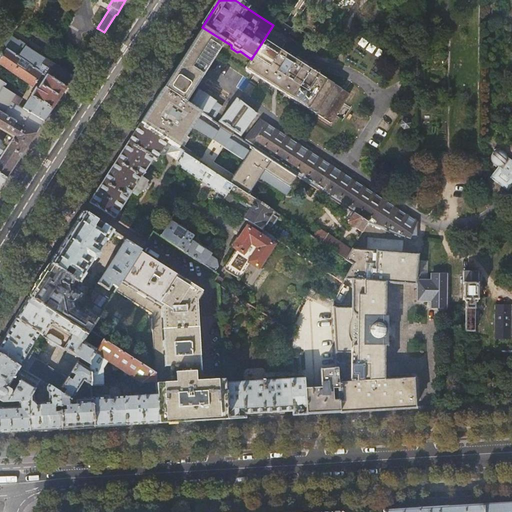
[(235,0),(256,14),(264,0),(235,0)]
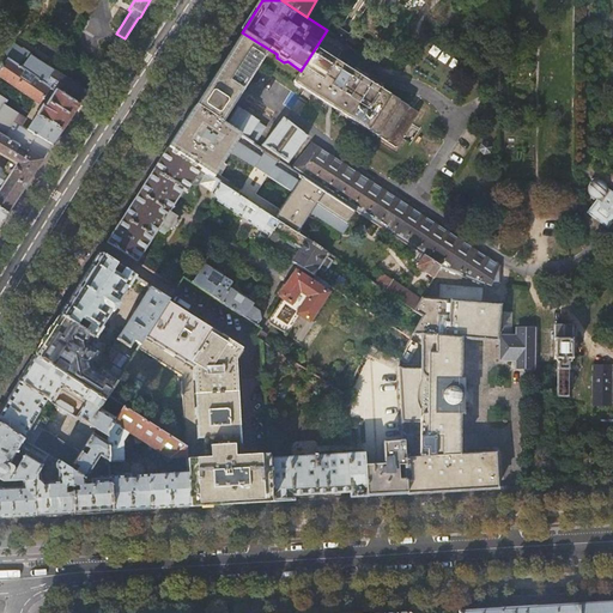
[(417,17),(430,0),(406,0),(402,5),(417,17)]
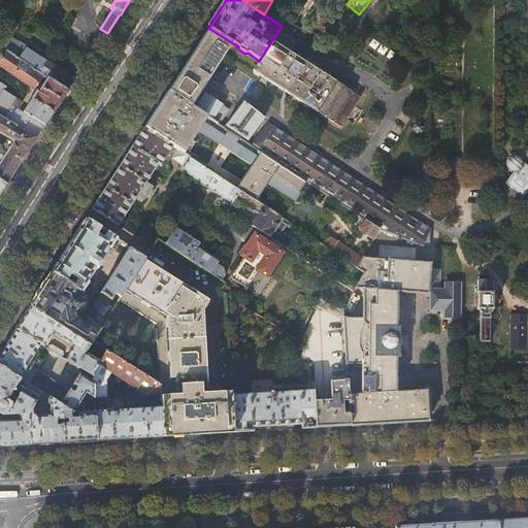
[(233,43),(208,28),(206,32),(190,59),(179,73),(168,91),(192,106),(213,73),(233,43)]
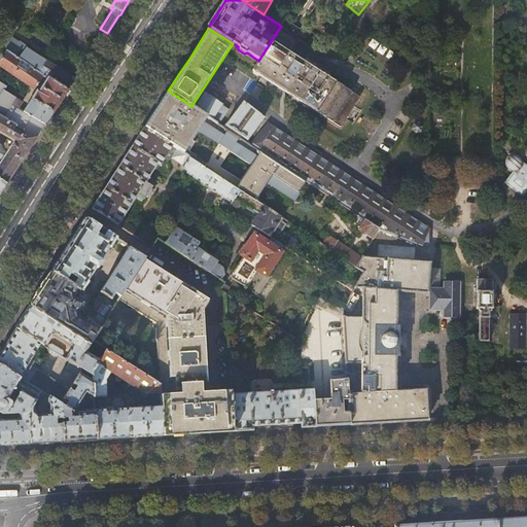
[(0,62),(7,51),(43,76),(47,78),(48,77),(68,91),(75,79),(28,48),(30,46),(21,40),(20,41),(12,37),(0,44),(0,62)]
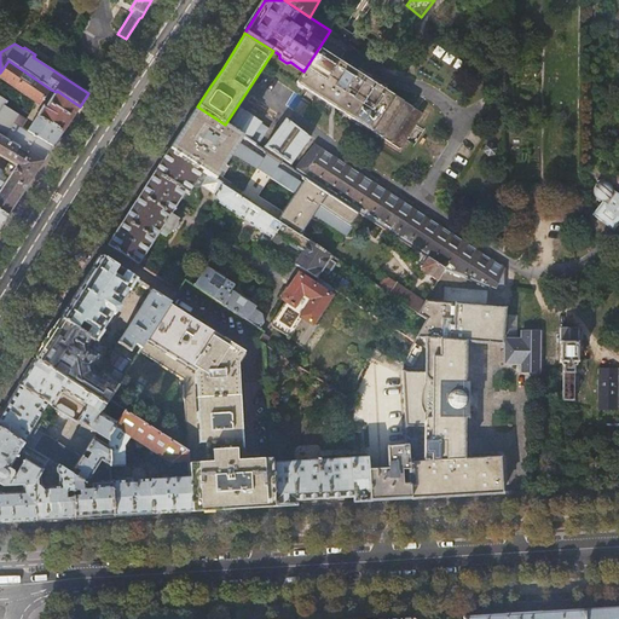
[(319,47),(304,71),(296,84),(400,149),(423,114),(319,47)]
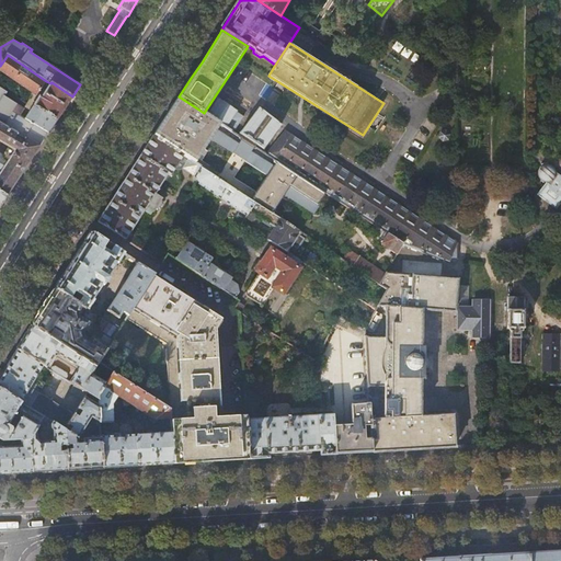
[(0,70),(36,95),(46,81),(8,55),(0,66),(0,70)]
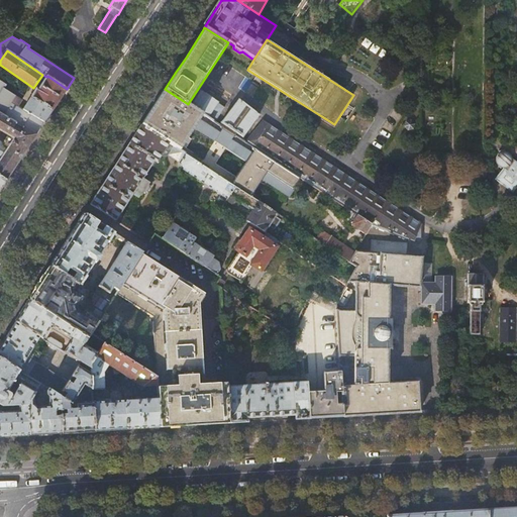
[(23,110),(45,122),(55,108),(67,89),(47,76),(46,77),(37,90),(36,90),(27,104),(25,103),(24,106),(25,107),(24,110),(23,110)]
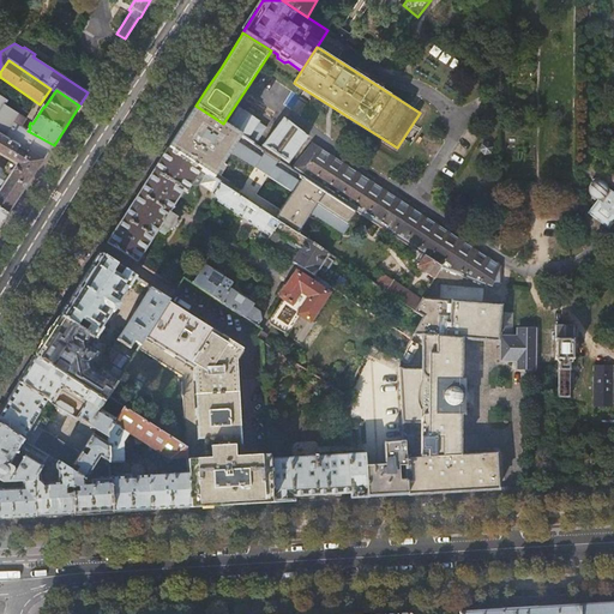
[(28,131),(29,131),(22,127),(28,119),(0,102),(0,98),(0,97),(0,134),(44,161),(54,145),(28,131)]
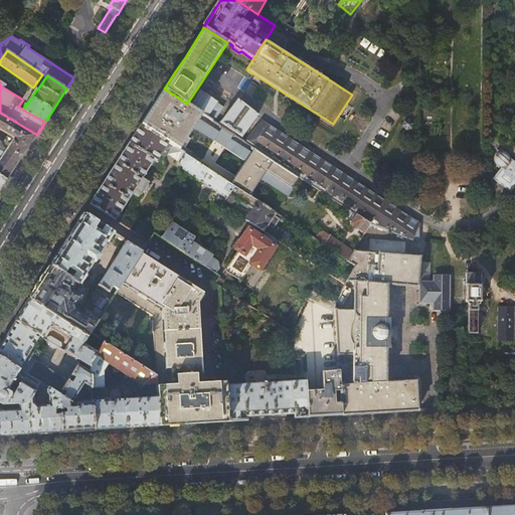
[(194,126),(198,120),(202,114),(190,106),(187,104),(164,89),(158,99),(144,121),(141,125),(168,142),(179,150),(194,126)]
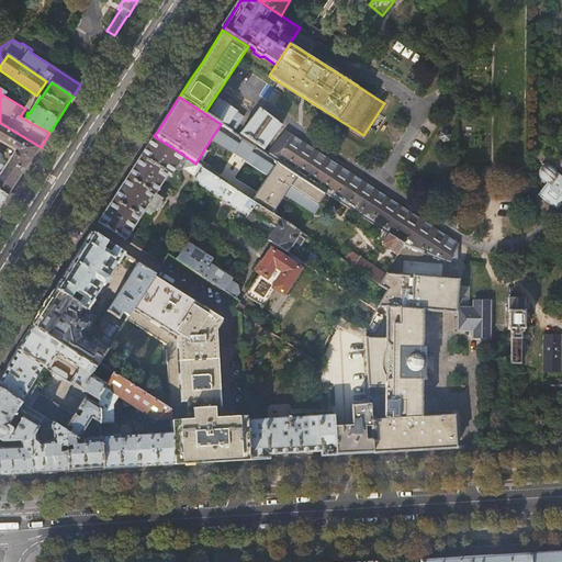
[(217,98),(208,115),(221,124),(227,128),(237,110),(217,98)]
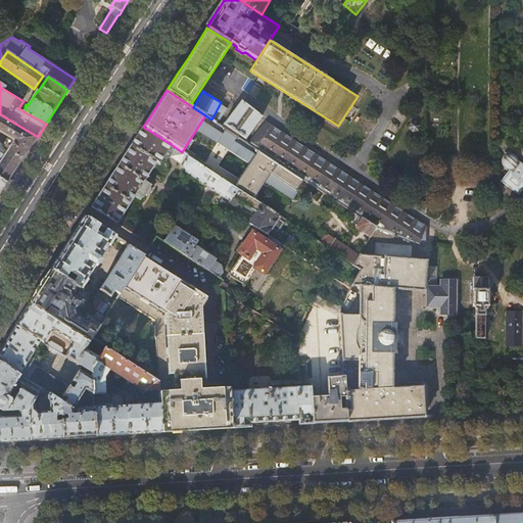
[(241,100),(224,124),(245,139),(262,116),(241,100)]
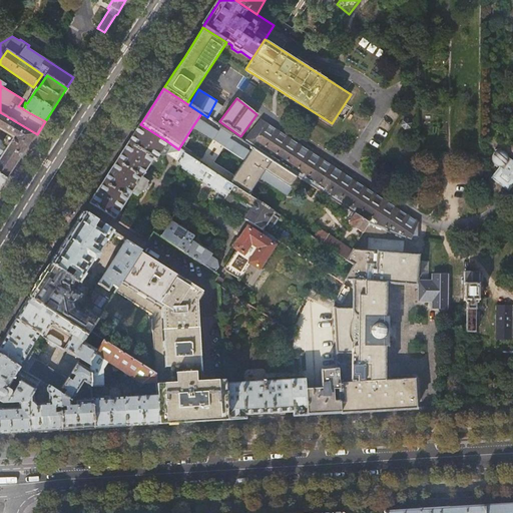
[(0,173),(8,178),(26,150),(37,134),(0,112),(0,129),(9,134),(6,138),(3,143),(0,141),(0,173)]
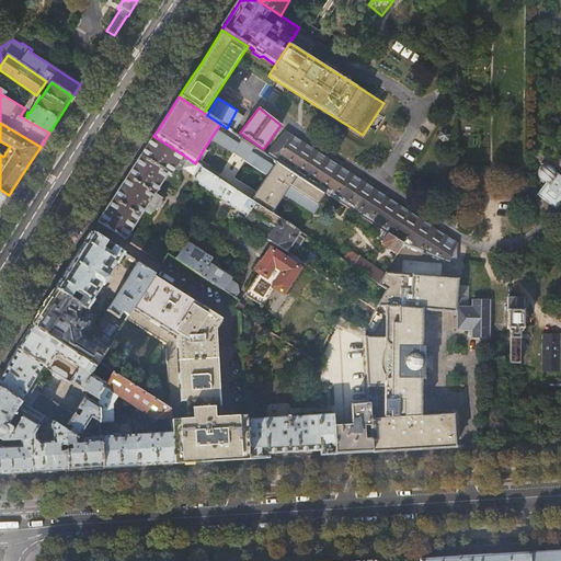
[(268,173),(273,167),(250,152),(254,146),(242,138),(238,145),(216,130),(212,137),(268,173)]
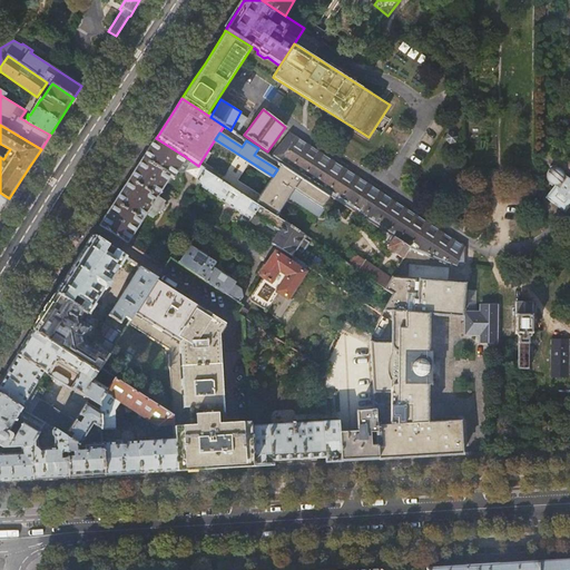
[(463,247),(291,134),(272,157),(282,164),(331,196),(394,237),(409,247),(461,268),(463,263),(463,247)]
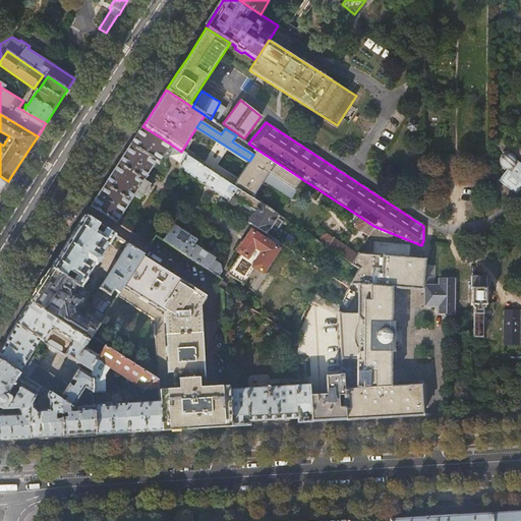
[(407,128),(411,131),(416,130),(417,125),(413,122),(408,123),(407,128)]
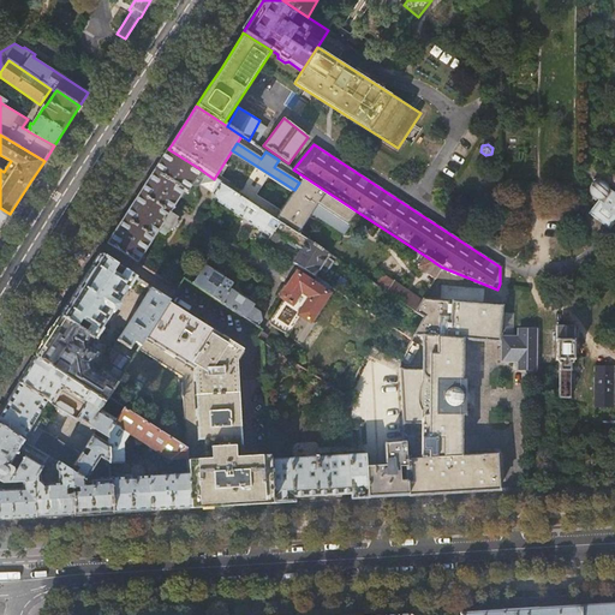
[(214,179),(201,169),(168,149),(143,189),(108,243),(137,262),(144,267),(153,254),(145,249),(156,232),(165,238),(177,220),(168,214),(184,191),(186,192),(191,184),(196,186),(201,184),(214,193),(215,199),(270,237),(274,231),(280,222),(275,220),(214,179)]
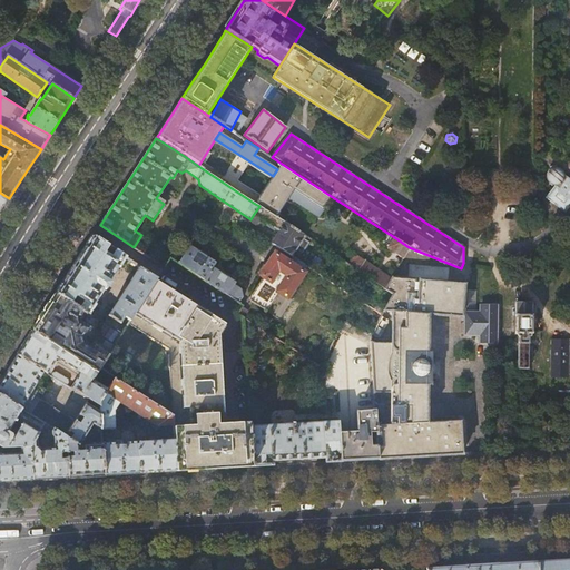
[(277,169),(273,176),(255,204),(259,206),(276,217),(294,189),(322,208),(331,196),(282,164),(277,169)]
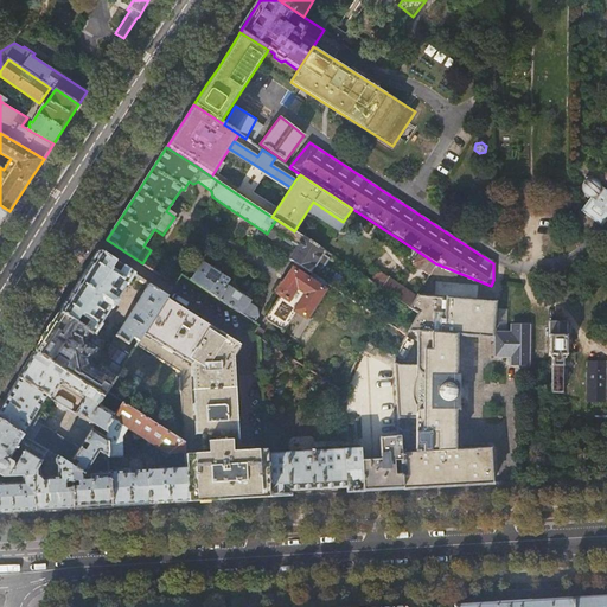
[(585,176),(585,178),(583,178),(582,179),(581,181),(580,185),(580,189),(582,193),(586,196),(588,197),(592,197),(594,196),(606,205),(606,189),(600,184),(599,181),(598,179),(594,177),(592,176),(592,174),(585,176)]
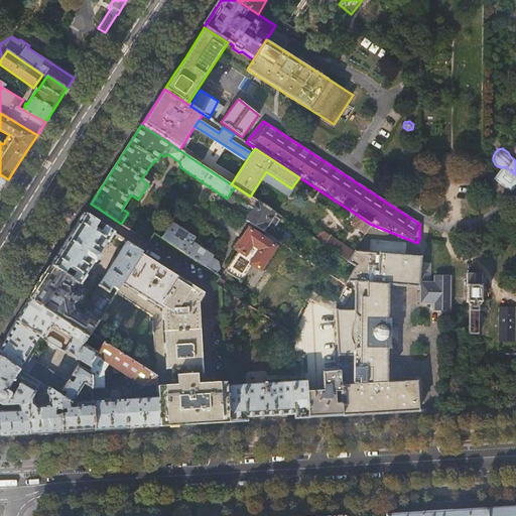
[(495,179),(511,191),(515,184),(515,179),(502,169),(495,179)]
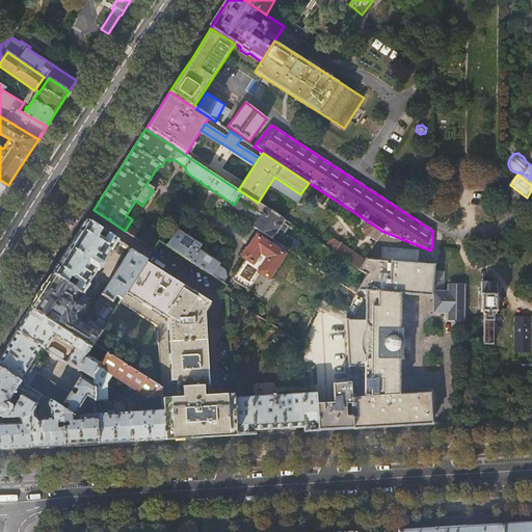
[(291,224),(258,203),(242,192),(237,200),(234,205),(239,208),(241,206),(246,209),(247,207),(248,207),(249,210),(256,215),(260,214),(261,215),(254,227),(272,239),(276,232),(283,236),(291,224)]
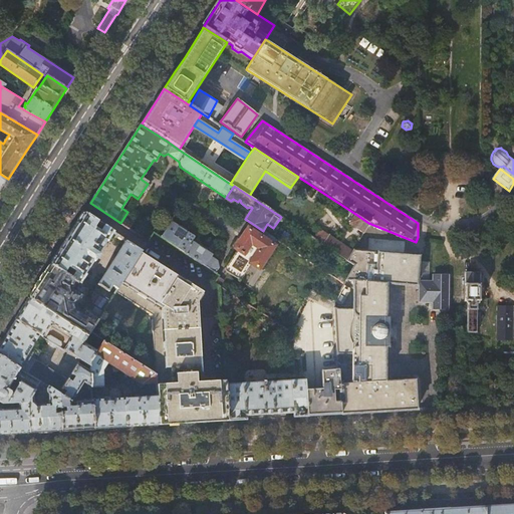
[(51,265),(78,282),(80,283),(86,274),(85,273),(93,260),(95,261),(99,254),(98,253),(106,240),(107,241),(113,232),(84,213),(70,234),(51,265)]
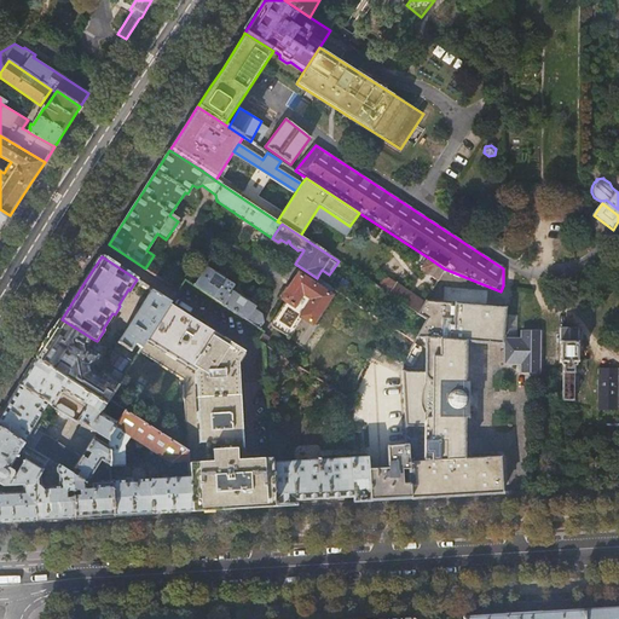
[(438,281),(444,268),(428,258),(421,268),(438,281)]
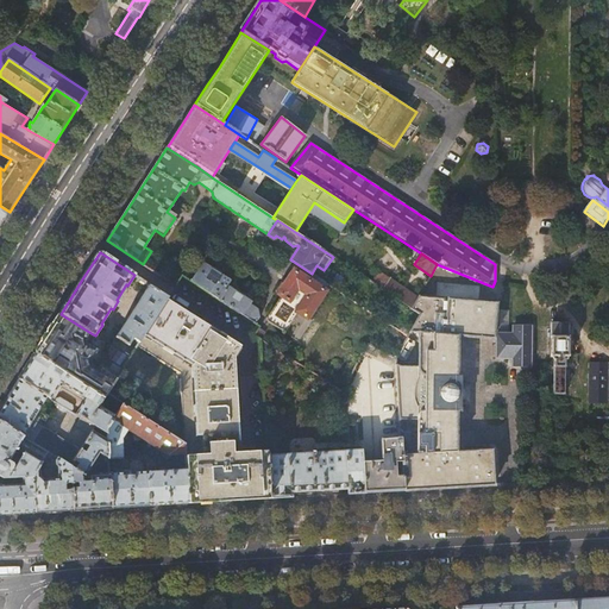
[(192,281),(255,324),(259,318),(258,311),(251,306),(252,303),(227,287),(231,281),(203,263),(192,281)]
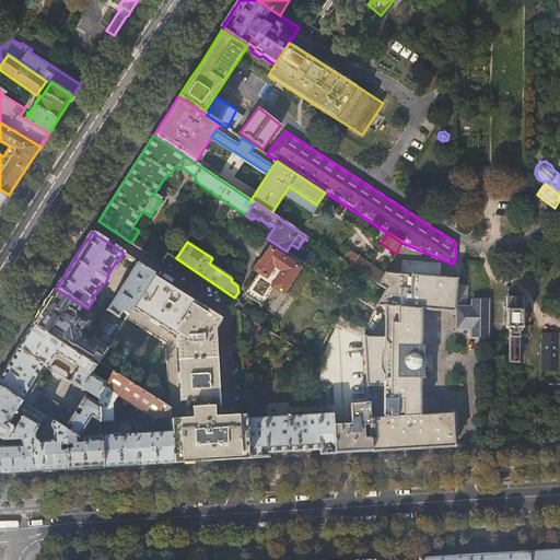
[(295,278),(299,273),(299,272),(299,269),(298,268),(301,261),(288,253),(284,258),(270,249),(256,270),(258,272),(245,292),(246,295),(271,310),(290,279),(292,280),(294,279),(295,278)]
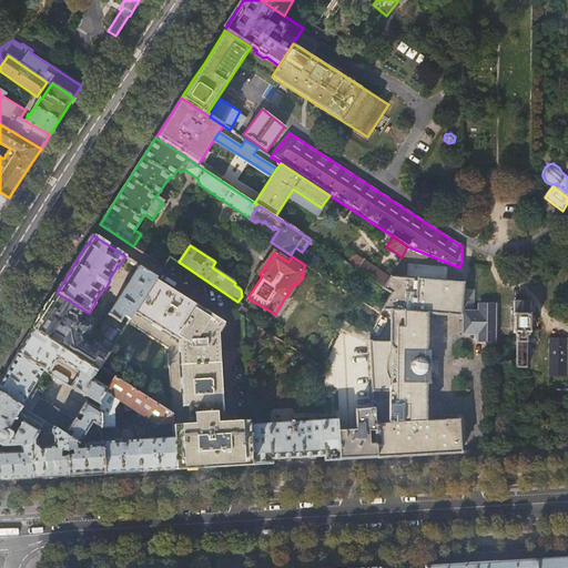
[(356,271),(383,287),(389,277),(364,260),(356,271)]
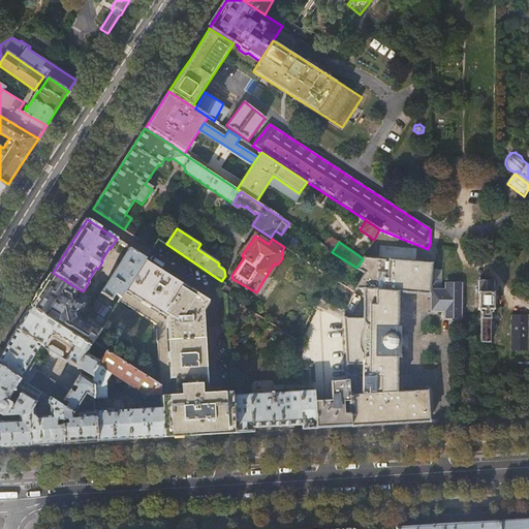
[(130,248),(146,258),(146,259),(147,257),(128,245),(127,247),(130,248)]
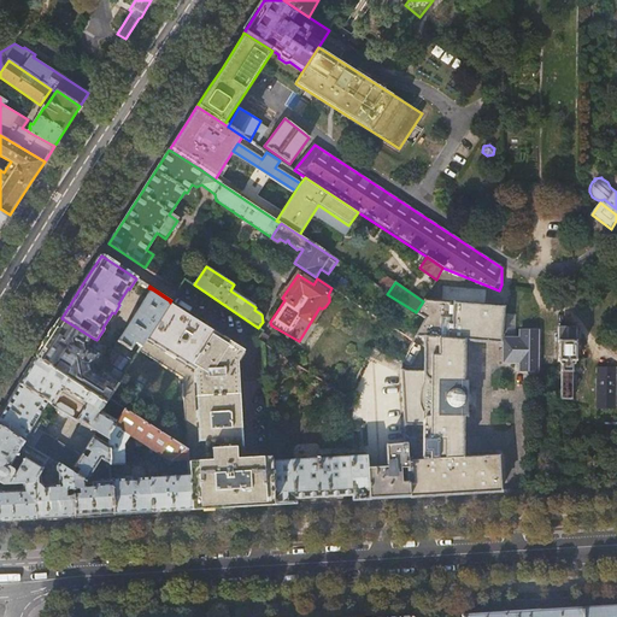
[(152,289),(118,341),(131,350),(136,342),(141,346),(169,303),(170,301),(152,289)]
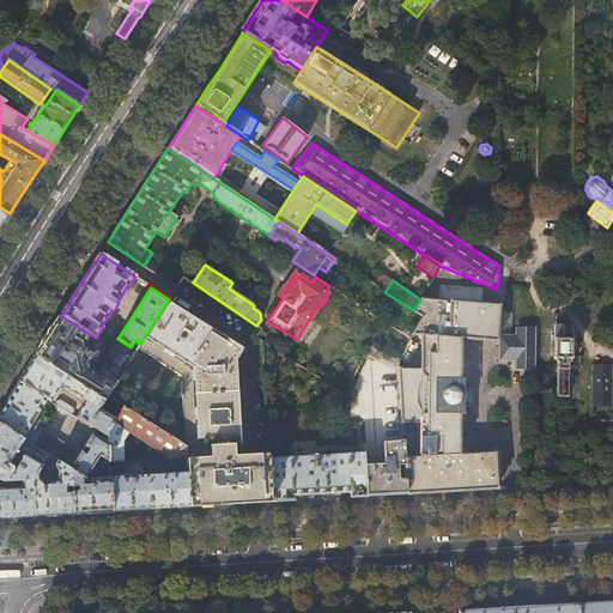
[(420,299),(413,310),(422,316),(408,341),(422,343),(422,369),(404,369),(402,354),(399,362),(402,423),(420,423),(420,437),(402,436),(404,442),(406,492),(406,493),(497,489),(496,454),(460,455),(460,414),(462,414),(462,408),(473,408),(474,387),(463,387),(463,380),(460,380),(461,339),(497,340),(499,304),(420,299)]
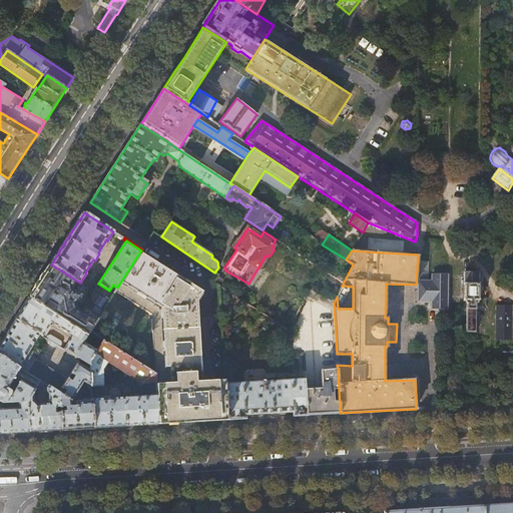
[(224,380),(199,382),(199,373),(200,373),(196,289),(140,251),(117,288),(116,290),(152,315),(155,373),(156,384),(156,396),(158,424),(179,423),(210,421),(219,421),(227,420),(224,384),(224,380)]
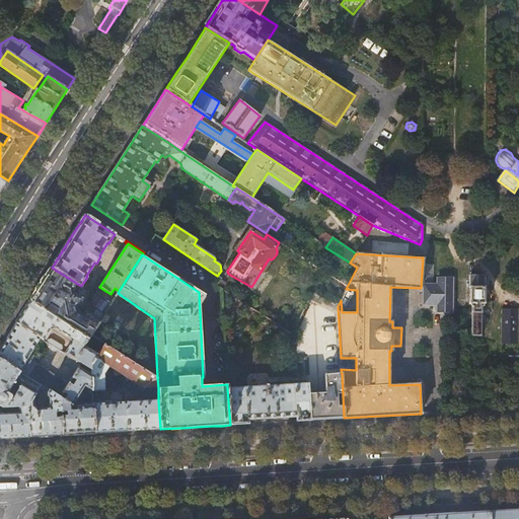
[(78,287),(79,285),(52,268),(32,297),(29,301),(89,339),(92,335),(92,334),(112,302),(106,300),(110,294),(99,287),(92,298),(94,309),(95,310),(91,315),(87,313),(85,313),(83,315),(78,312),(77,307),(82,299),(76,295),(73,295),(72,290),(74,290),(77,286),(78,287)]
